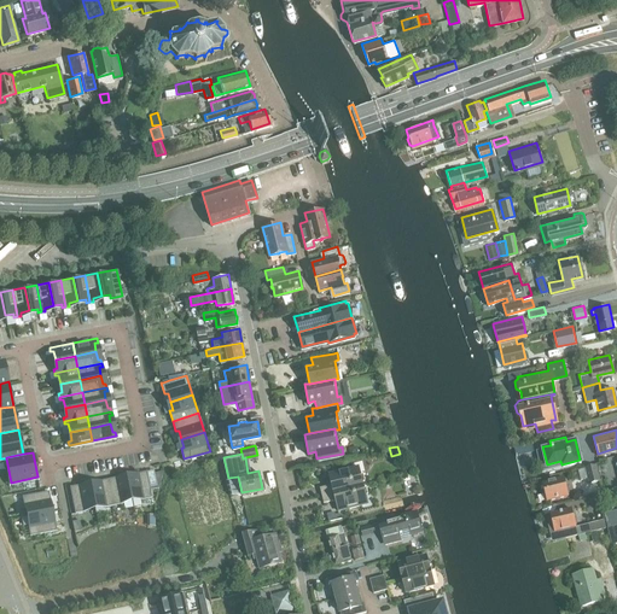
[(319,485),(320,492),(362,483),(358,463),(327,471),(331,483),(319,485)]
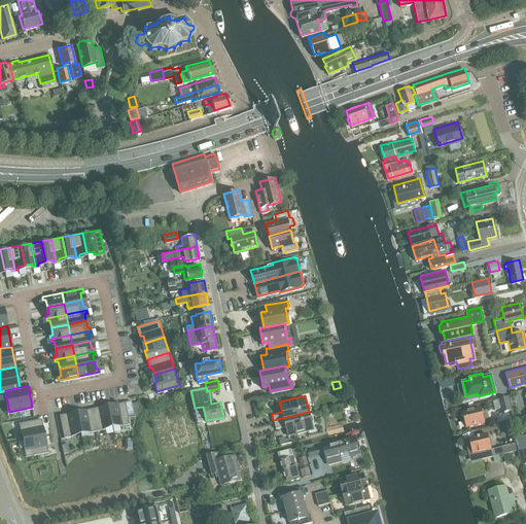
[(501,411),(511,409),(507,395),(498,397),(501,411)]
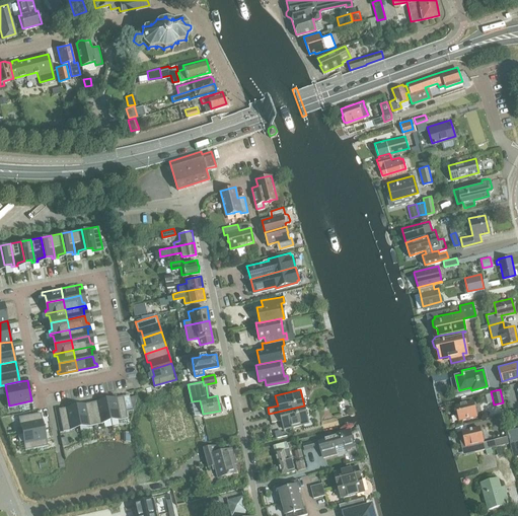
[(123,394),(106,397),(111,417),(118,416),(119,419),(128,417),(123,394)]
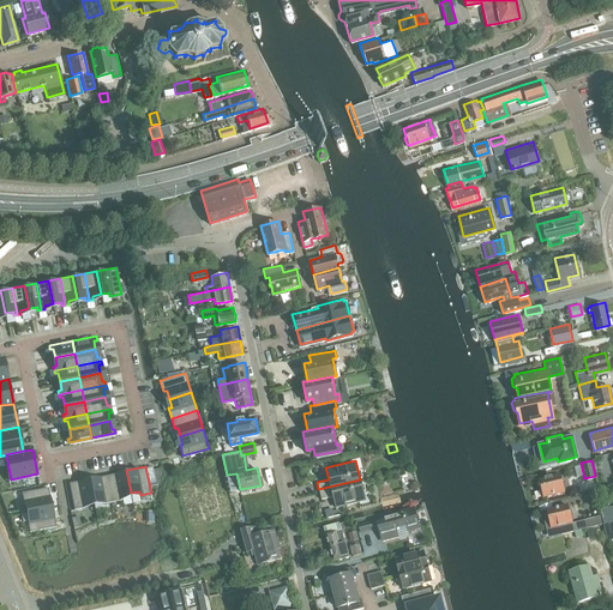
[(122,495),(131,493),(126,470),(107,473),(112,500),(122,497),(122,495)]
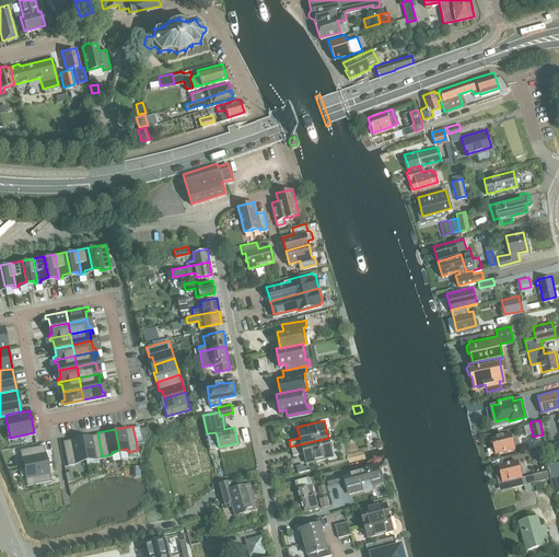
[(496,452),(513,448),(509,431),(491,436),(493,445),(491,445),(493,452),(496,452)]
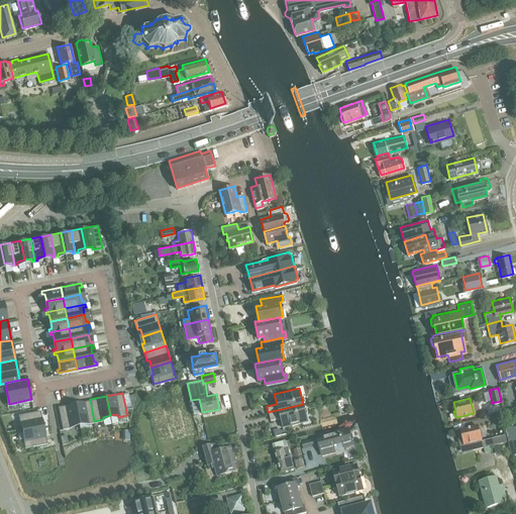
[(90,399),(74,403),(78,422),(85,420),(86,423),(94,421),(90,399)]
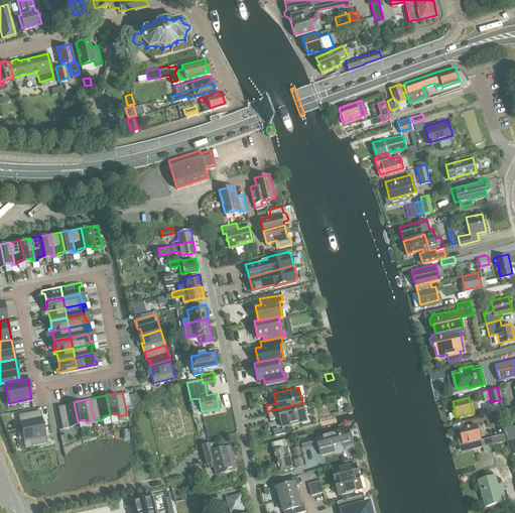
[(71,422),(78,421),(74,402),(57,405),(61,427),(71,425),(71,422)]
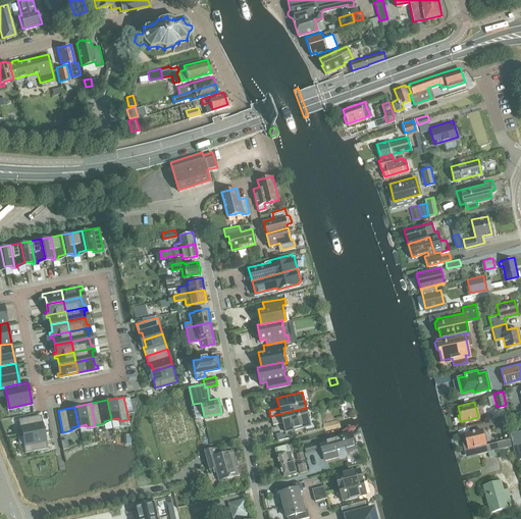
[(310,423),(306,408),(270,416),(272,423),(282,420),(284,429),(310,423)]
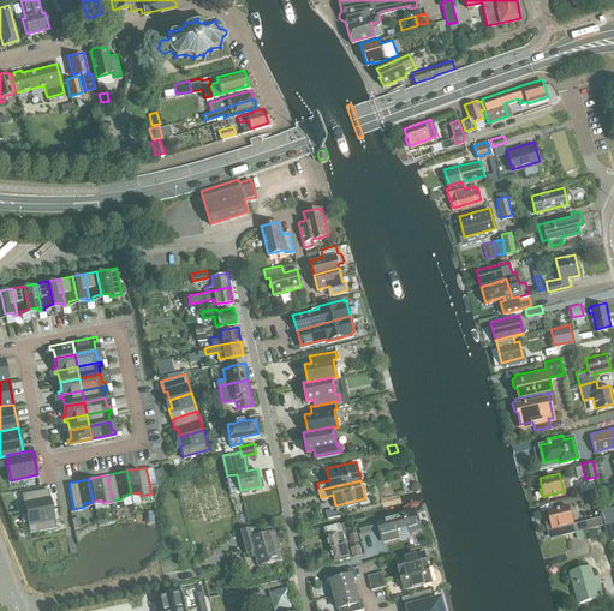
[(27,502),(28,510),(52,507),(47,486),(22,492),(23,499),(23,503),(27,502)]
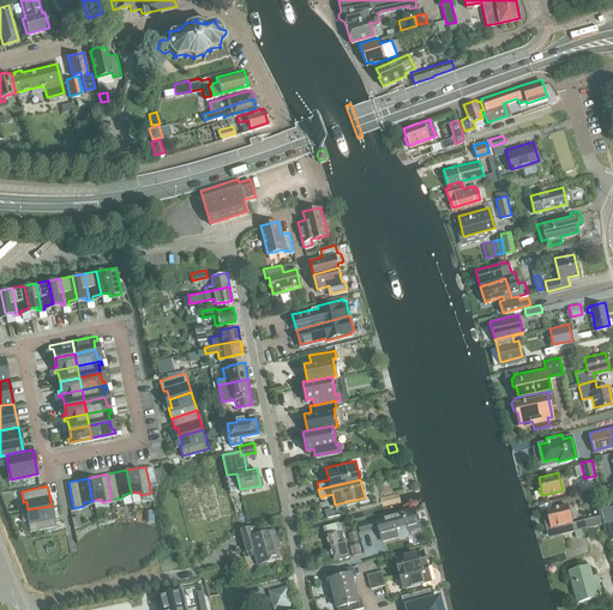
[(379,495),(382,503),(400,500),(397,490),(379,495)]
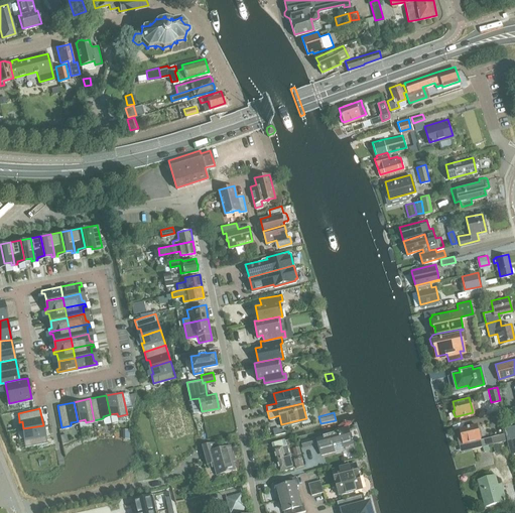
[(459,426),(463,442),(470,440),(471,447),(479,445),(492,442),(491,435),(479,438),(476,422),(459,426)]
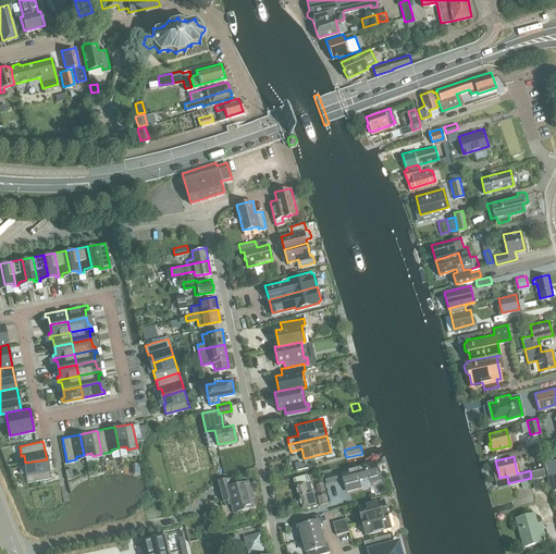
[(555,457),(544,460),(547,474),(555,470),(555,457)]
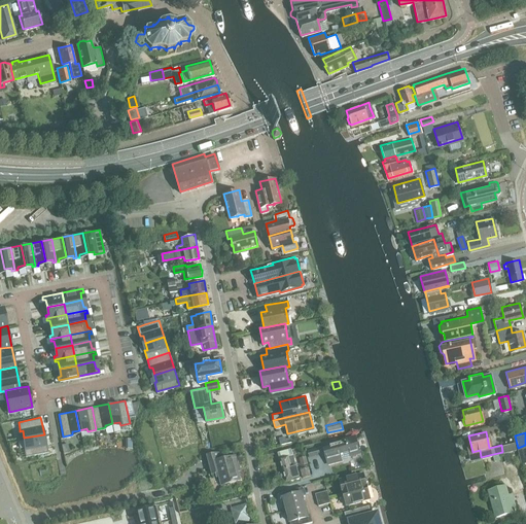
[(47,451),(44,434),(24,438),(26,446),(23,446),(25,455),(47,451)]
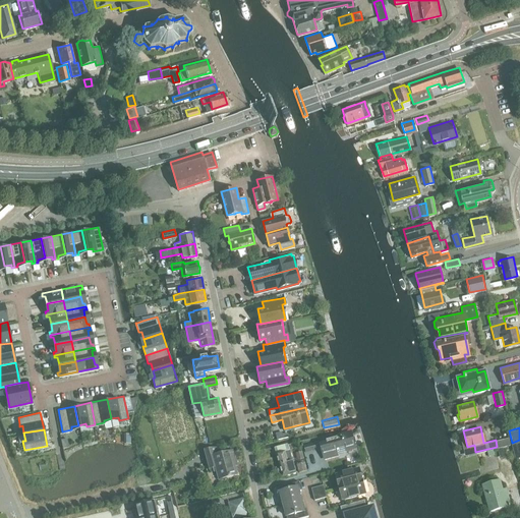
[(349,429),(326,436),(324,437),(325,441),(319,442),(323,456),(336,452),(336,451),(353,447),(349,429)]
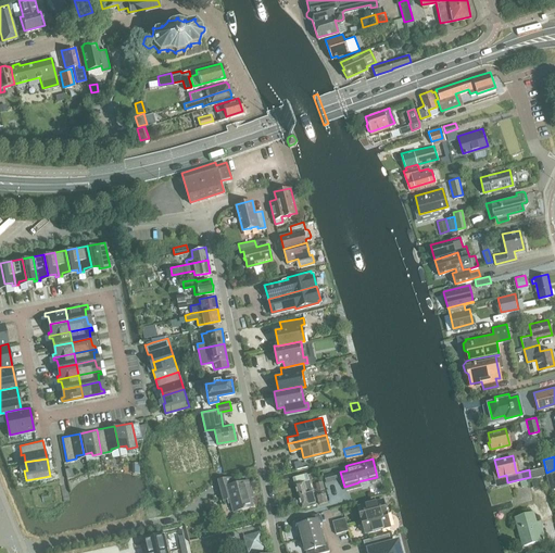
[(333,478),(332,475),(336,475),(335,470),(323,473),(325,480),(333,478)]
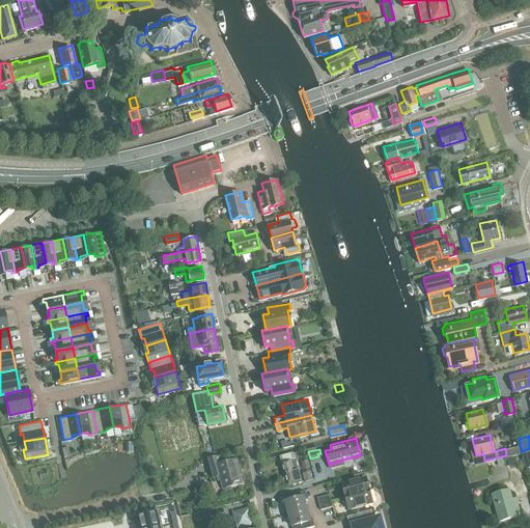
[(279,454),(283,469),(296,466),(291,450),(279,454)]
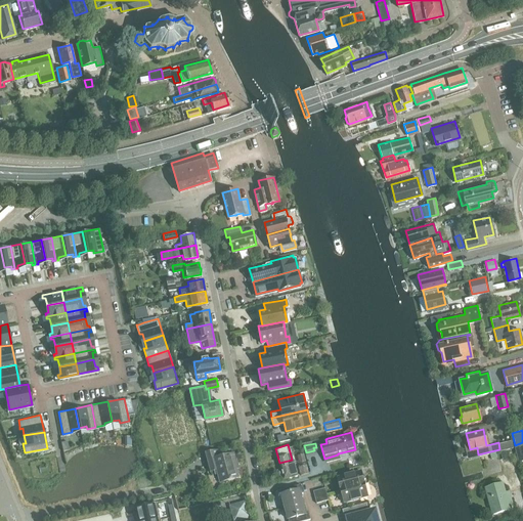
[(219,480),(237,475),(235,467),(237,466),(233,451),(220,454),(218,447),(205,450),(210,470),(216,468),(219,480)]
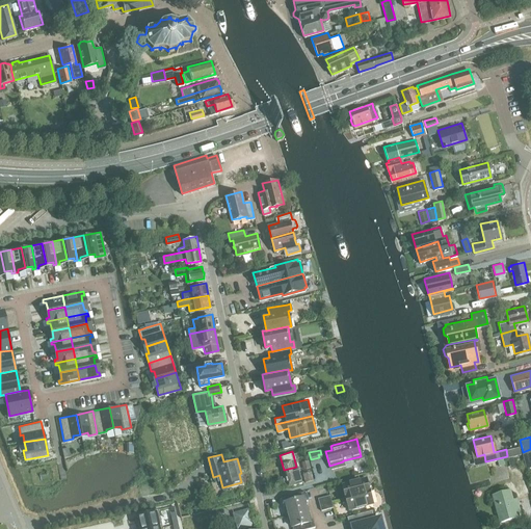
[(304,480),(313,478),(309,466),(310,466),(309,463),(302,465),(303,472),(301,472),(304,480)]
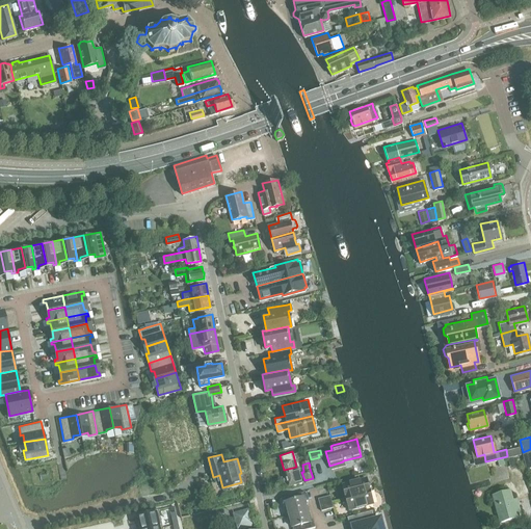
[(300,481),(296,467),(284,470),(288,484),(300,481)]
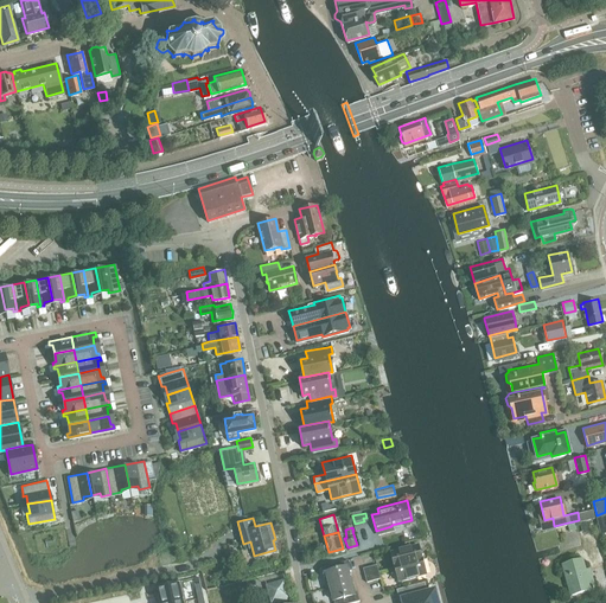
[(390,550),(394,565),(421,558),(418,543),(390,550)]
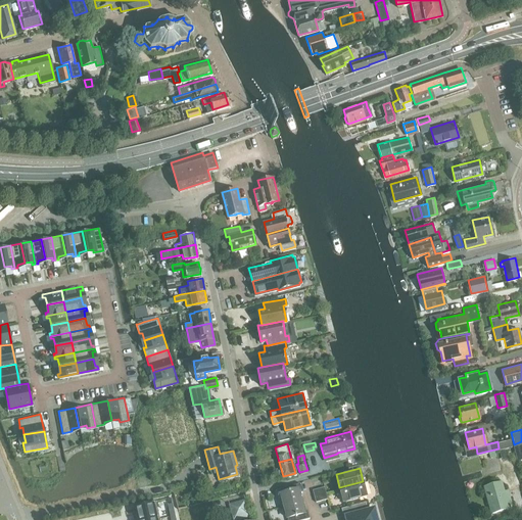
[(491,511),(511,506),(507,488),(503,489),(501,480),(484,485),(491,511)]
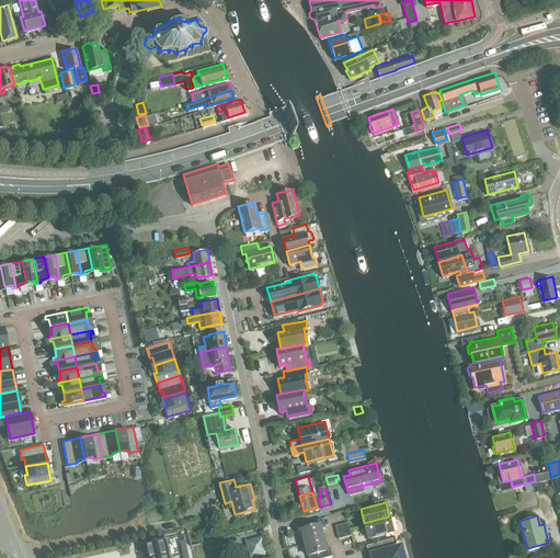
[(304,539),(305,542),(323,536),(321,526),(323,526),(321,516),(299,523),(301,531),(300,534),(301,538),(304,539)]
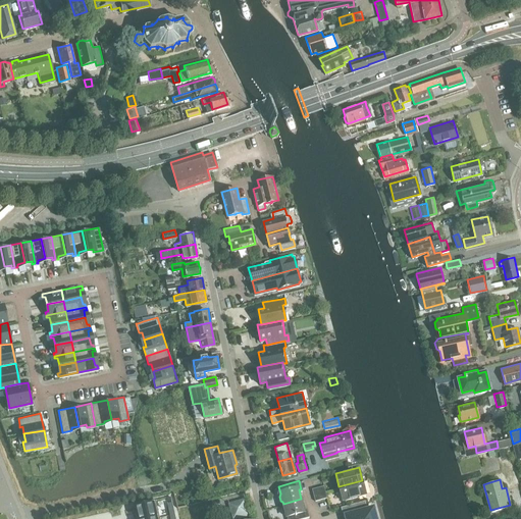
[(366,492),(362,480),(339,486),(342,499),(366,492)]
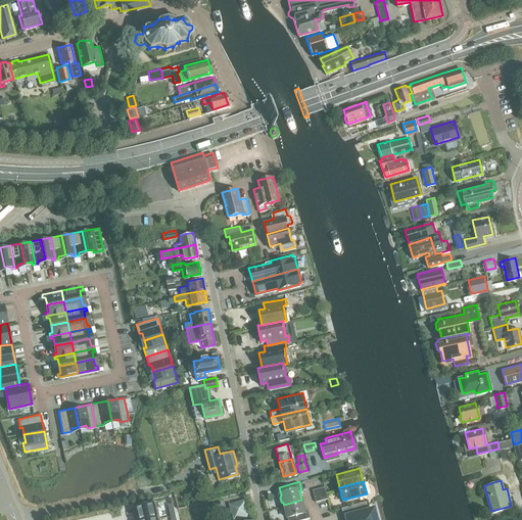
[(325,490),(324,485),(312,488),(314,494),(325,490)]
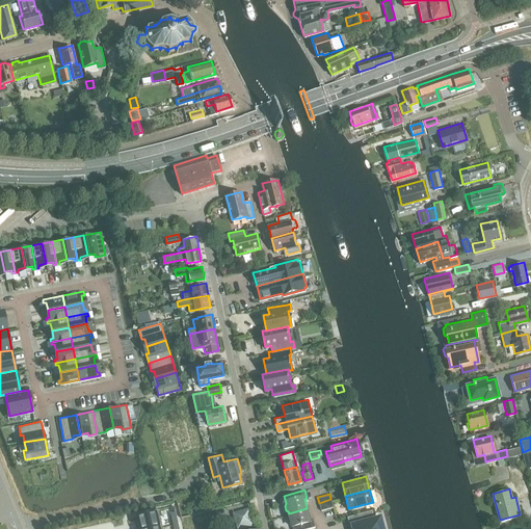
[(319,503),(320,508),(333,505),(330,499),(319,503)]
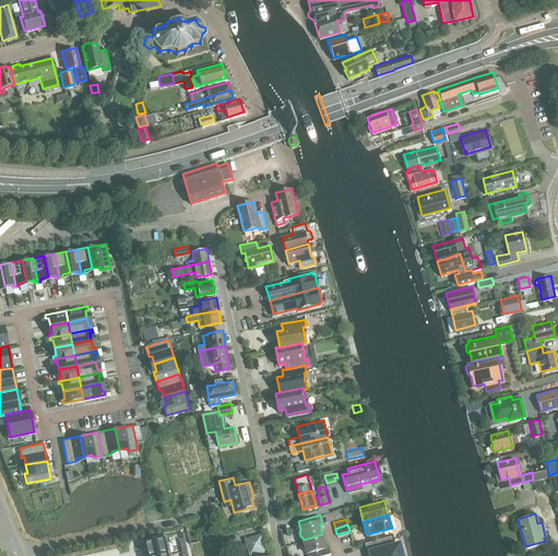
[(249,554),(266,549),(261,532),(244,536),(249,554)]
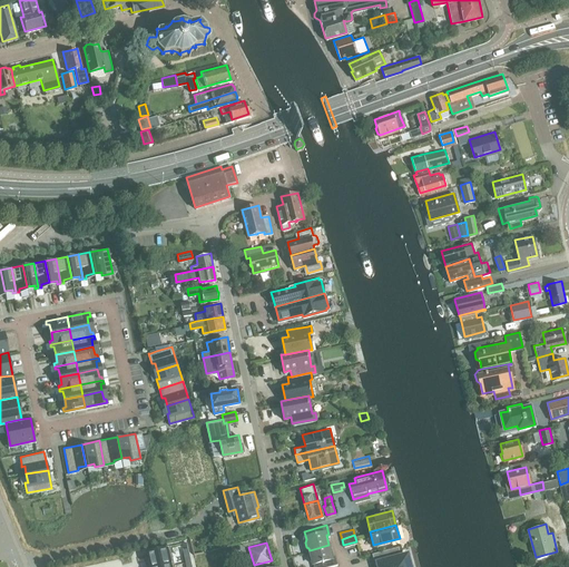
[(160,549),(144,553),(145,559),(147,559),(147,561),(146,563),(146,566),(153,566),(174,563),(169,544),(159,546),(160,549)]
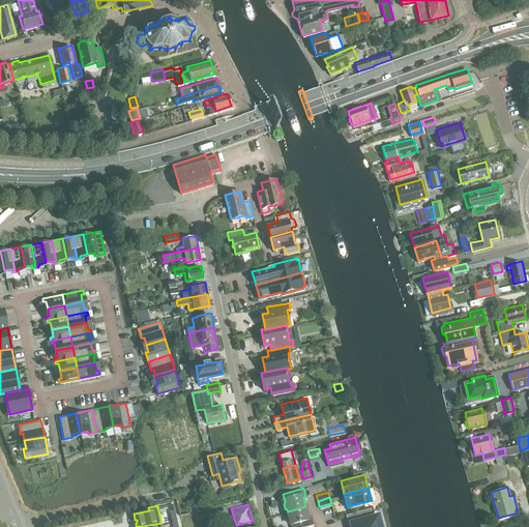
[(307,516),(305,506),(288,511),(288,513),(287,516),(288,520),(290,521),(291,526),(299,526),(313,523),(311,515),(307,516)]
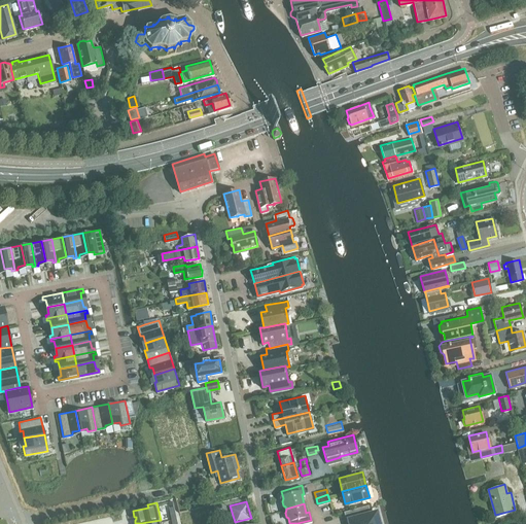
[(346,520),(351,518),(352,523),(376,523),(374,513),(370,514),(367,505),(344,512),(346,520)]
